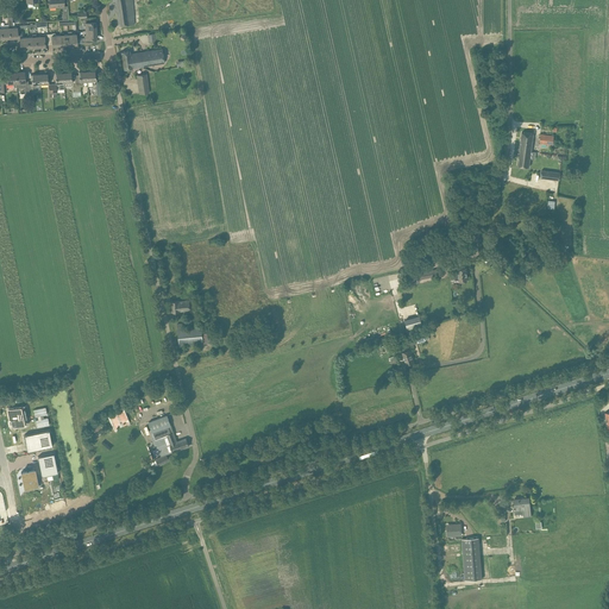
[(114,0),(119,26),(135,24),(132,0),(114,0)]
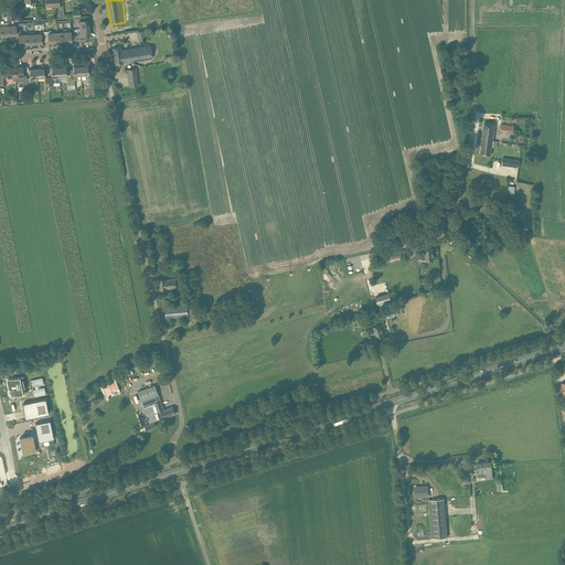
[(12,13),(8,13),(8,23),(8,25),(9,35),(17,34),(16,25),(12,25),(11,16),(12,16),(12,13)]
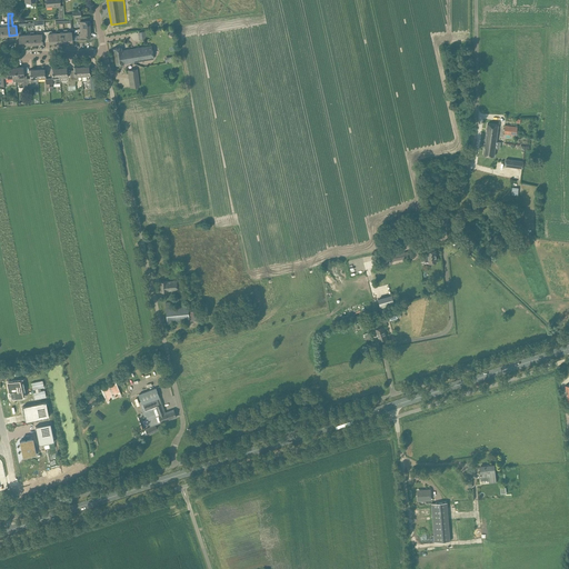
[(80,29),(90,28),(89,20),(86,20),(86,17),(78,18),(78,25),(80,25),(80,29)]
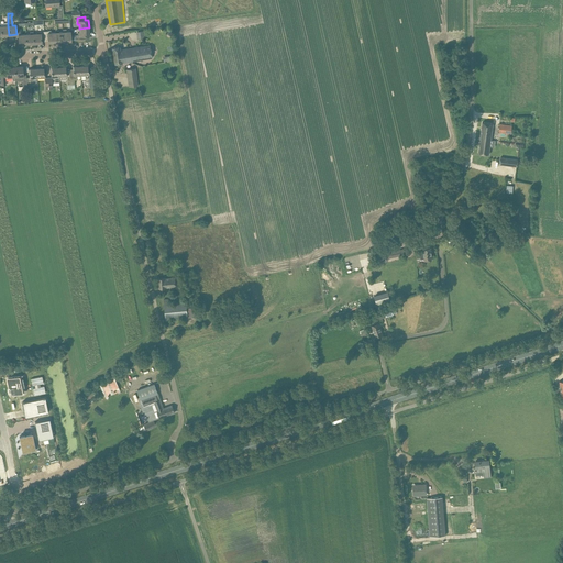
[(89,35),(89,28),(79,29),(79,32),(78,33),(78,40),(86,39),(86,35),(89,35)]
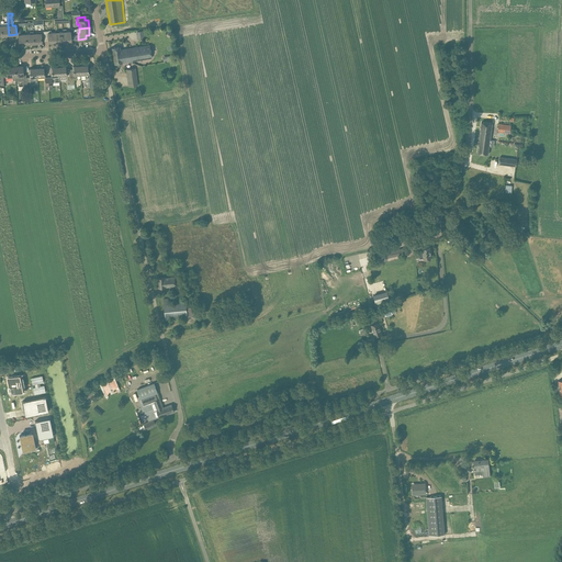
[(48,43),(56,42),(55,33),(52,33),(52,31),(44,32),(45,40),(48,40),(48,43)]
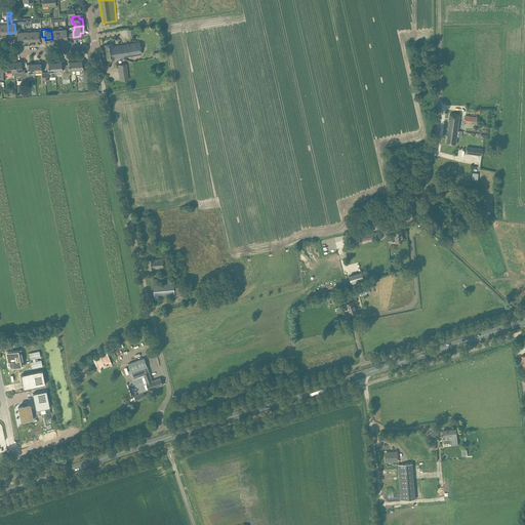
[(39,37),(42,37),(41,30),(35,30),(35,31),(32,32),(32,30),(31,30),(32,40),(39,40),(39,37)]
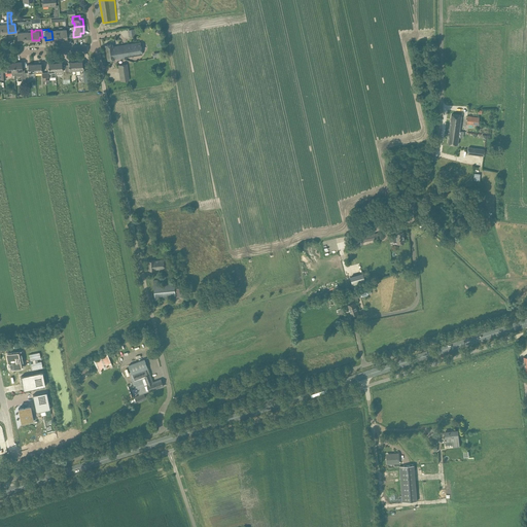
[(140,42),(121,45),(124,58),(142,55),(140,42)]
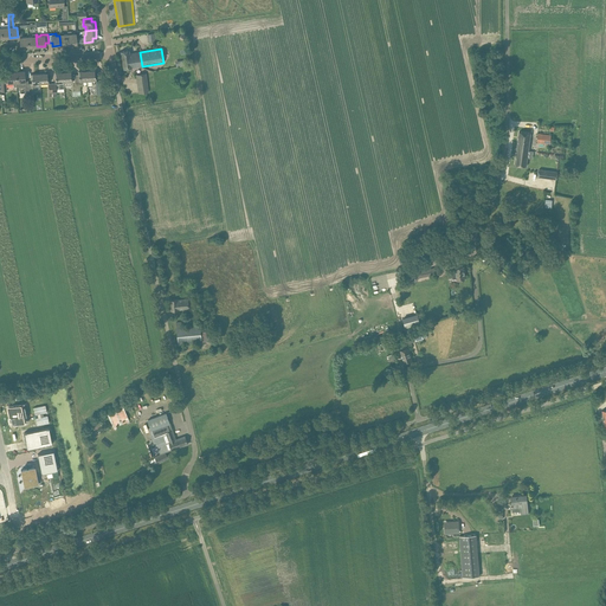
[(123,69),(129,68),(142,66),(140,52),(129,53),(129,50),(127,51),(121,51),(123,69)]
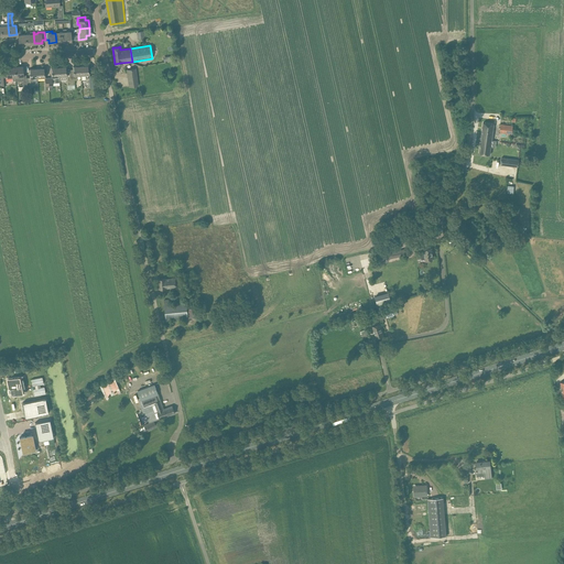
[(88,65),(80,66),(82,75),(82,79),(86,79),(85,78),(89,77),(89,84),(93,83),(93,75),(89,75),(89,74),(88,69),(88,66),(88,65)]
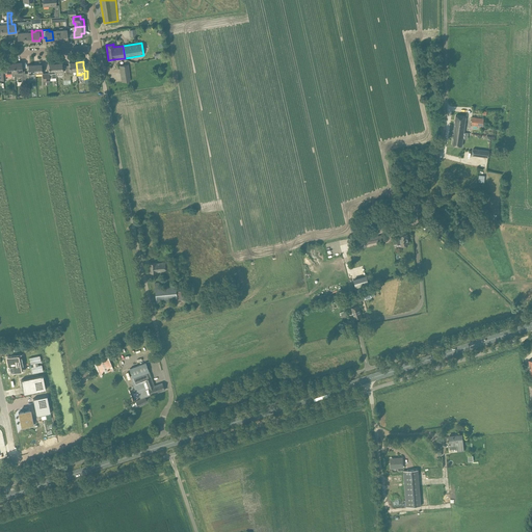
[(49,74),(46,74),(47,81),(50,81),(49,78),(56,78),(56,75),(56,72),(55,63),(55,62),(51,62),(51,63),(48,63),(48,64),(49,64),(49,68),(49,72),(49,73),(49,74)]
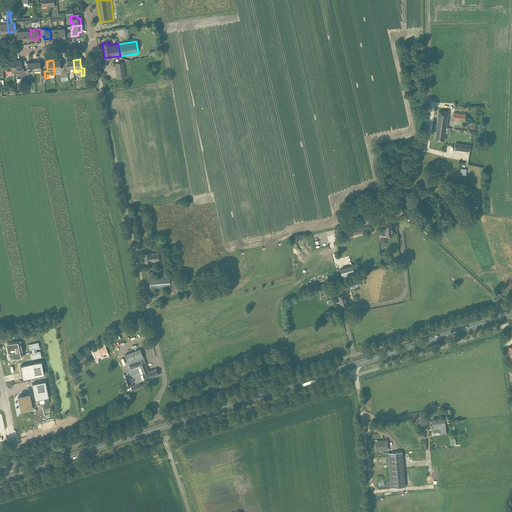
[(6,64),(0,65),(1,71),(5,70),(7,70),(11,70),(11,72),(14,72),(13,61),(6,61),(6,64)]
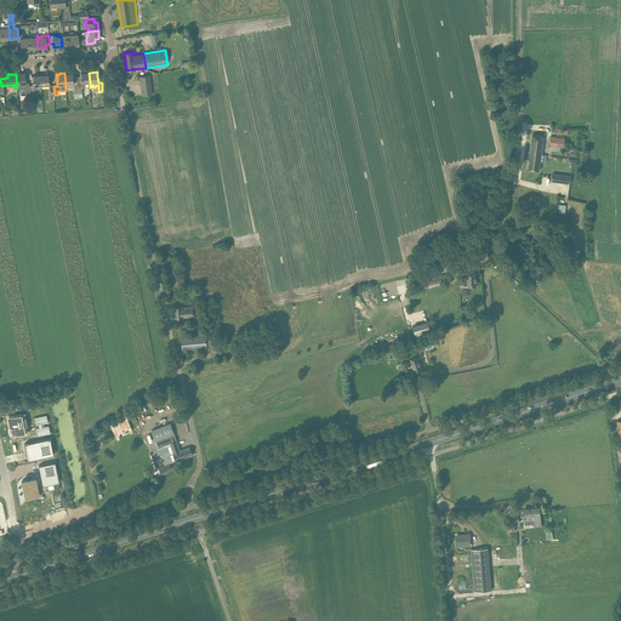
[(29,85),(29,86),(29,87),(33,87),(33,90),(41,89),(41,85),(40,75),(32,77),(33,77),(33,80),(32,80),(33,85),(29,85)]
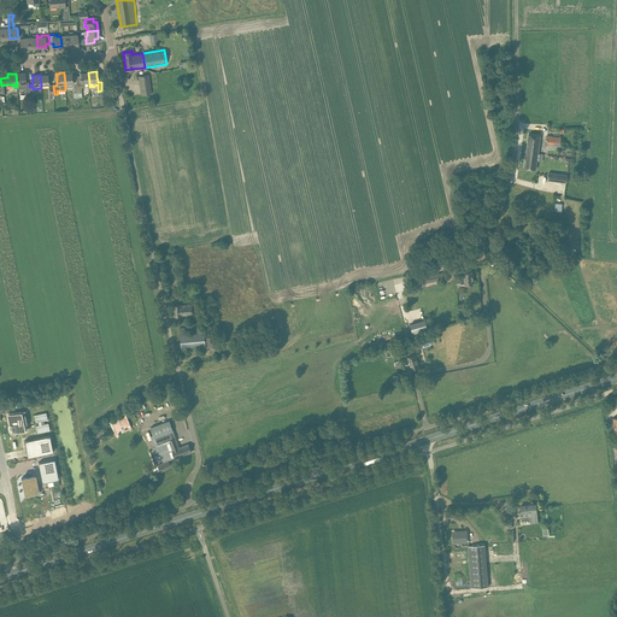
[(139,76),(141,95),(151,94),(148,75),(139,76)]
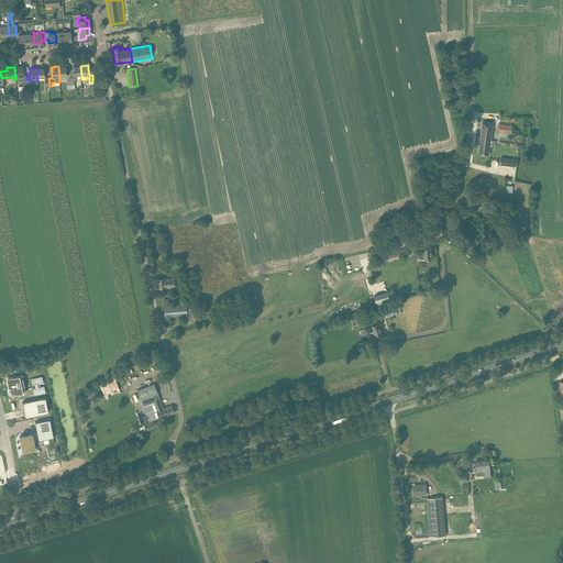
[(482,122),(481,139),(492,140),(493,131),(492,131),(493,123),(482,122)]
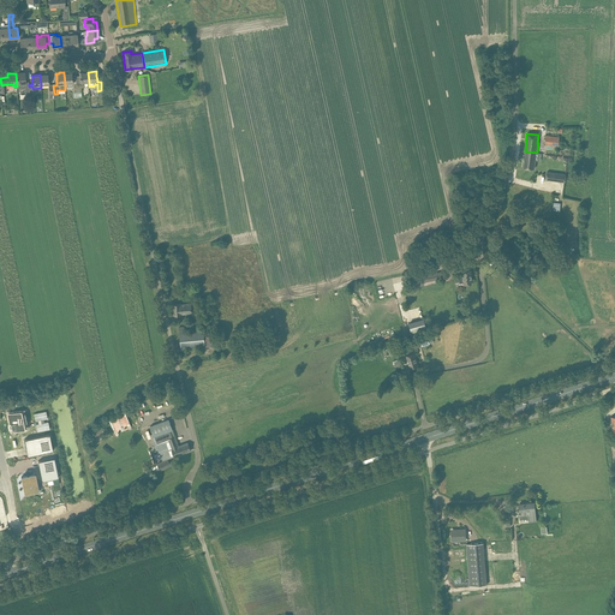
[(545,145),(556,147),(559,147),(560,137),(547,136),(545,145)]
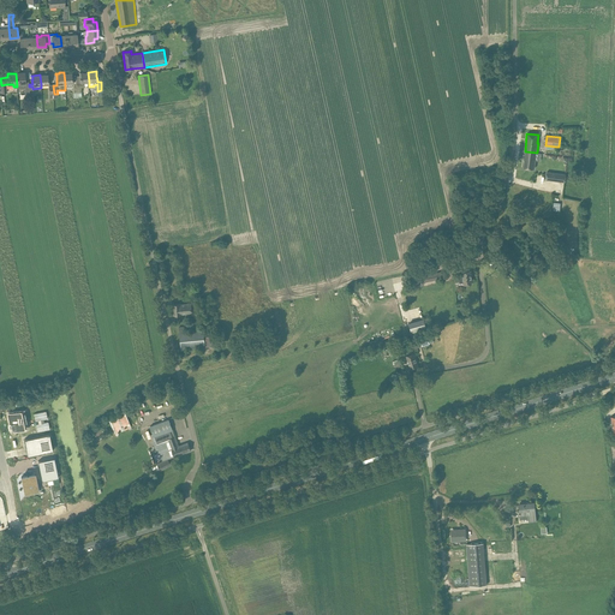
[(525,151),(523,167),(535,168),(537,153),(525,151)]
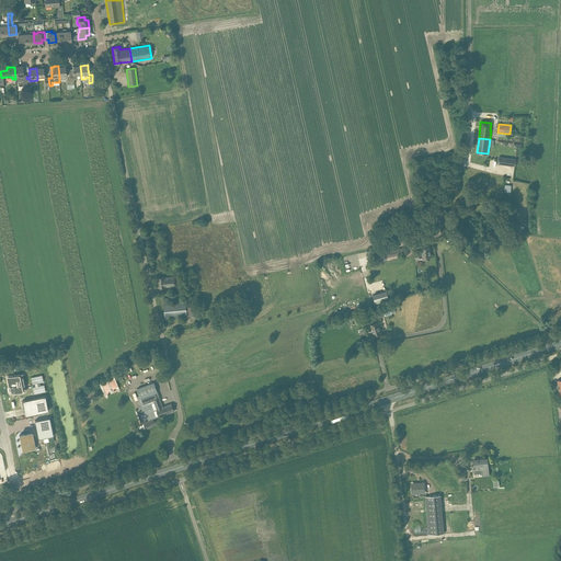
[(516,159),(499,157),(497,164),(515,167),(516,159)]
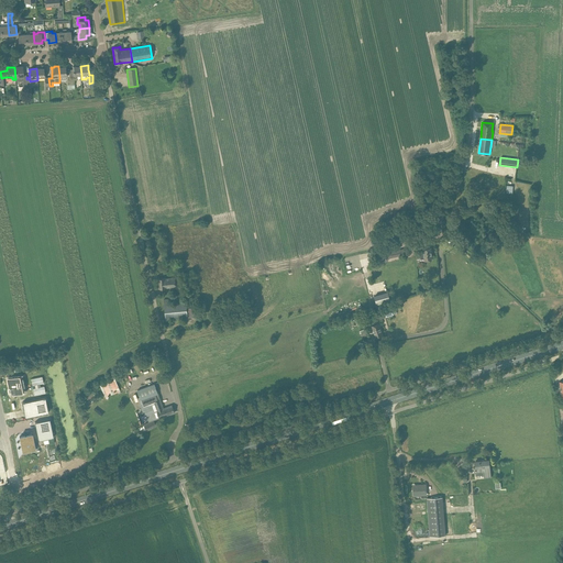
[(512,228),(518,224),(517,222),(511,213),(515,212),(512,208),(508,211),(503,214),(505,218),(510,225),(512,228)]
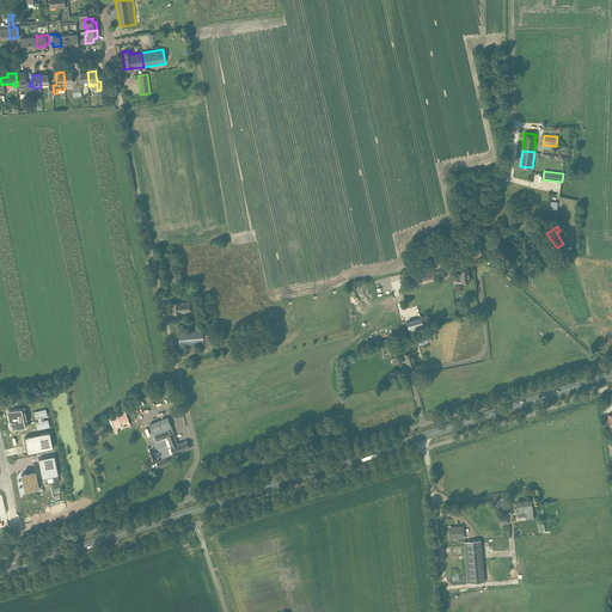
[(460,269),(456,269),(457,275),(457,283),(461,282),(461,283),(470,282),(469,269),(460,269)]
